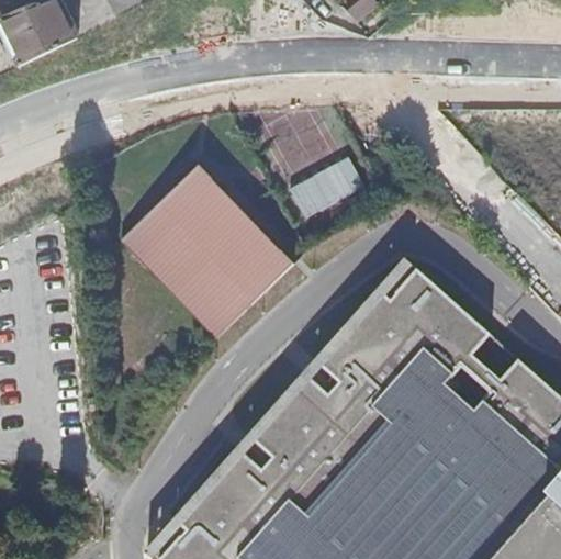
[(77,35),(59,0),(38,0),(0,15),(0,26),(18,64),(77,35)]
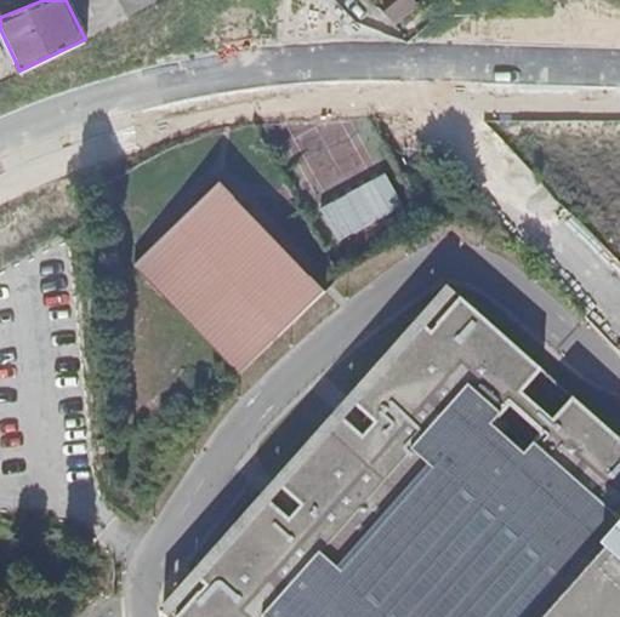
[(392,0),(380,11),(392,24),(411,7),(405,0),(392,0)]
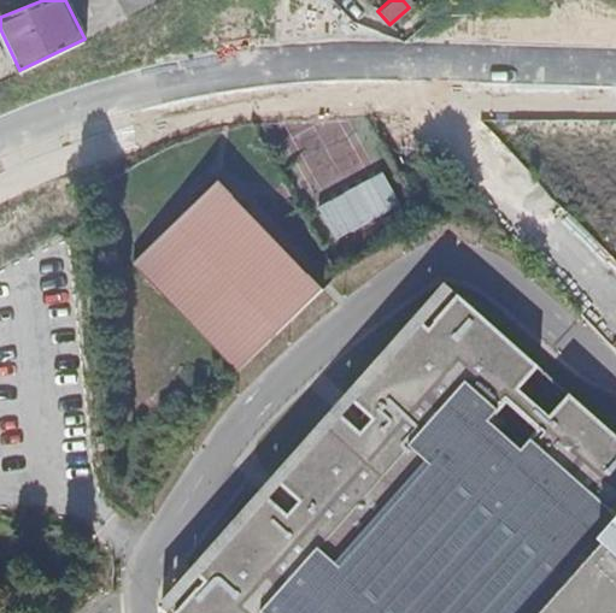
[(84,40),(84,39),(19,70),(21,71),(84,40)]
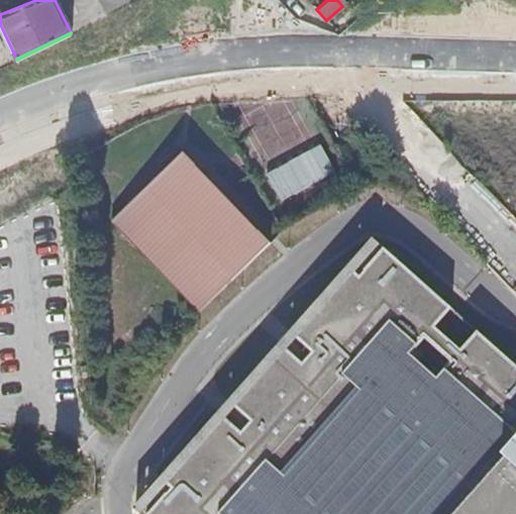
[(269,240),(180,150),(110,219),(199,309),(269,240)]
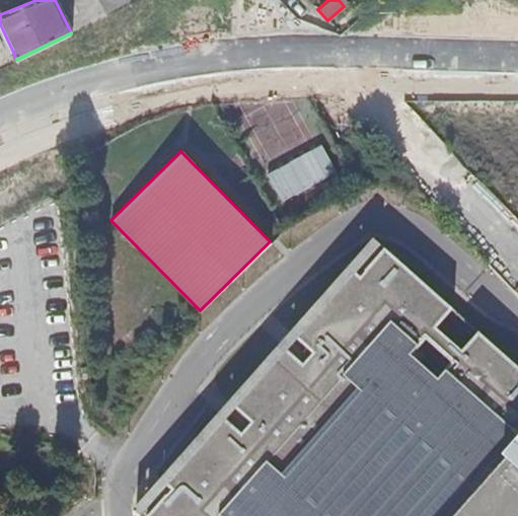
[(517,515),(517,365),(479,332),(462,351),(435,326),(452,307),(386,248),(362,276),(357,272),(299,337),(317,352),(305,365),(288,349),(238,406),(255,421),(244,434),(227,419),(169,483),(174,487),(150,515),(151,515),(517,515)]
